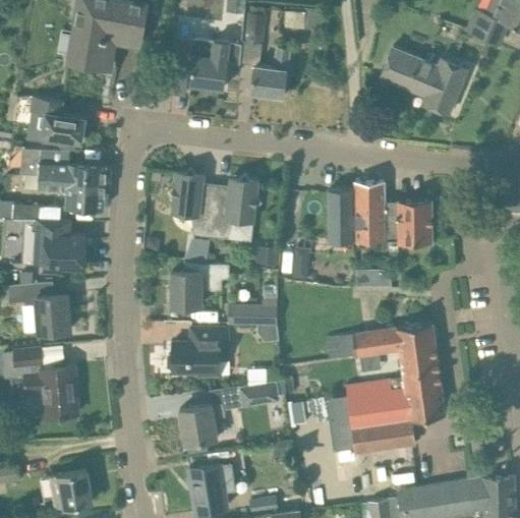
[(139,46),(142,26),(147,5),(117,0),(78,0),(68,64),(103,69),(108,41),(139,46)]
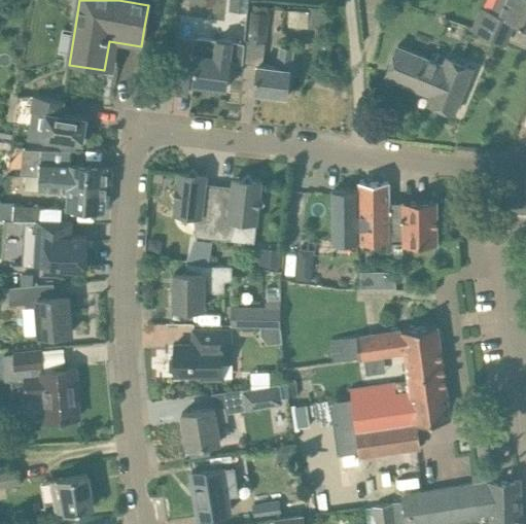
[(525,0),(499,0),(494,13),(481,8),(471,32),(501,44),(511,24),(525,30),(525,0)]
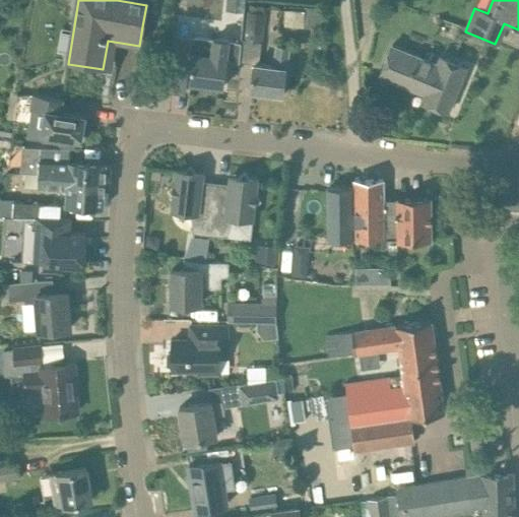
[(320,29),(321,11),(305,10),(304,13),(284,12),(283,27),(320,29)]
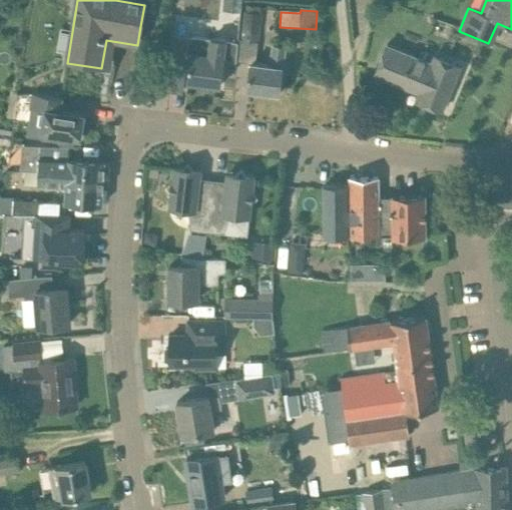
[(260,15),(244,14),(242,42),(258,43),(260,15)]
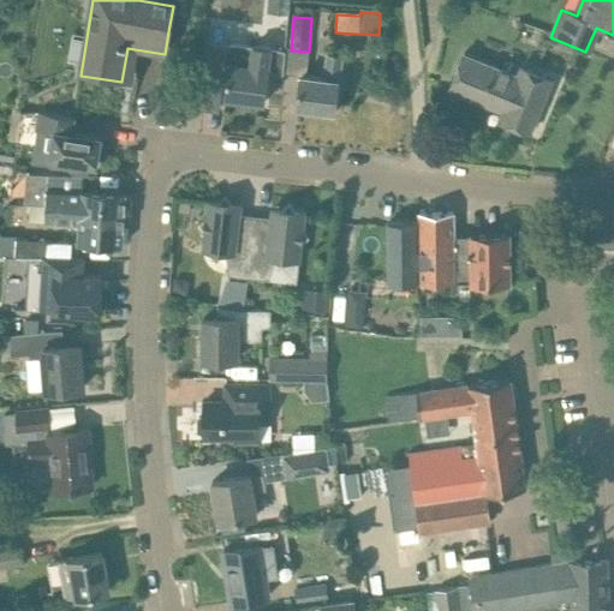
[(285,53),(251,48),(225,46),(222,65),(228,66),(225,101),(263,106),(268,73),(281,76),(285,53)]
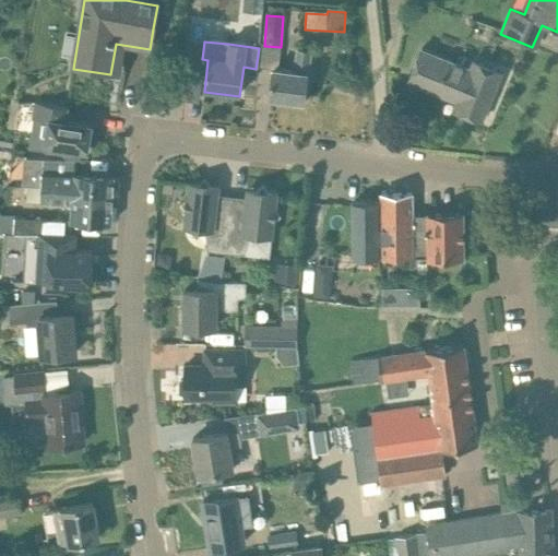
[(310,52),(297,51),(294,72),(273,70),(269,99),(304,104),(310,52)]
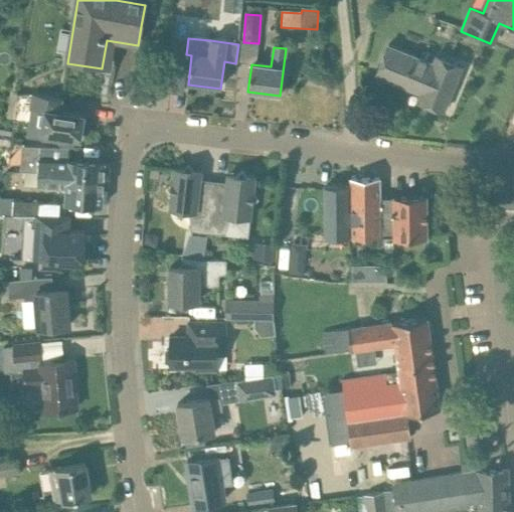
[(387,47),(375,77),(419,95),(416,103),(444,113),(462,68),(436,57),(433,65),(387,47)]
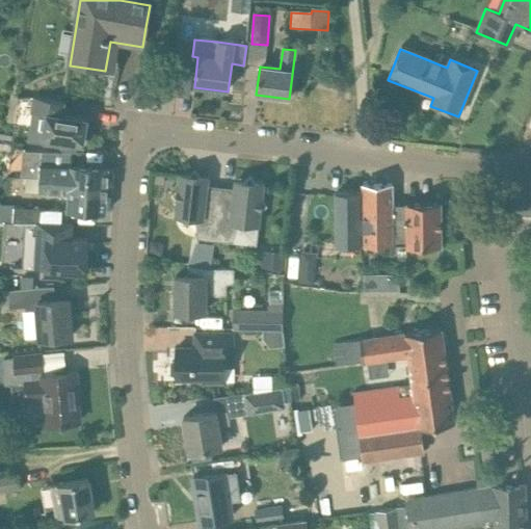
[(32,113),(27,142),(43,144),(61,148),(61,143),(77,146),(82,147),(86,121),(61,116),(63,103),(43,100),(34,99),(32,113)]
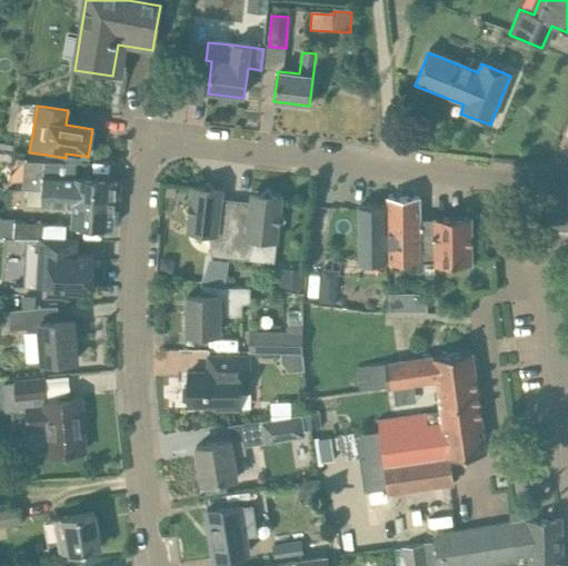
[(23,162),(22,192),(28,192),(42,194),(41,207),(41,208),(72,209),(71,227),(90,228),(112,229),(116,180),(93,179),(57,177),(58,164),(45,164),(23,162)]
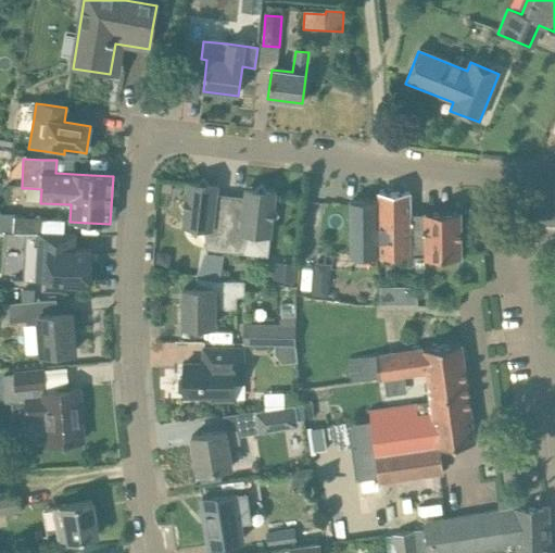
[(186,200),(179,204),(185,212),(183,227),(203,229),(205,251),(224,253),(230,200),(215,199),(217,187),(209,187),(203,179),(197,185),(188,184),(186,200)]
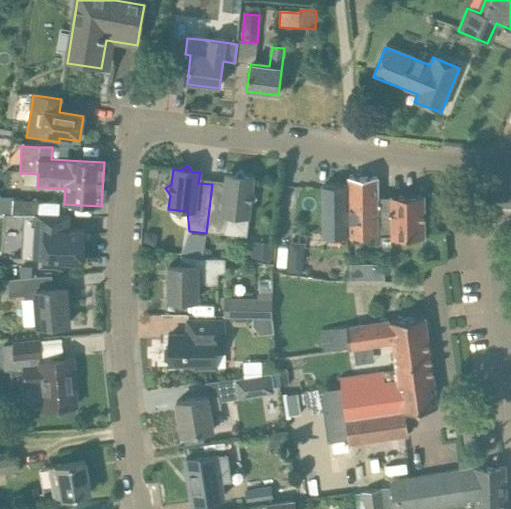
[(148,171),(148,178),(157,179),(157,171),(148,171)]
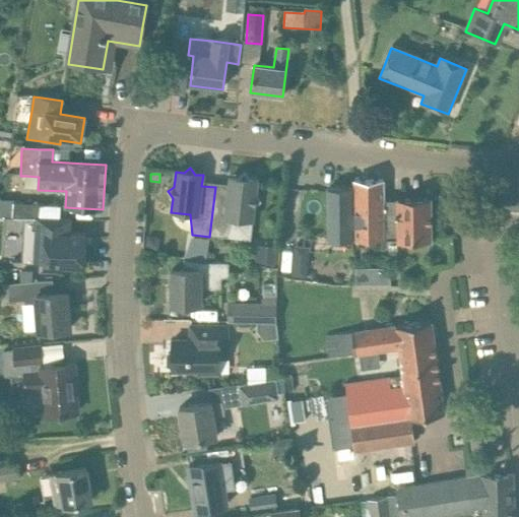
[(229,189),(215,187),(209,237),(250,242),(254,207),(260,202),(256,196),(257,181),(249,181),(244,175),(238,179),(230,178),(229,187),(229,189)]
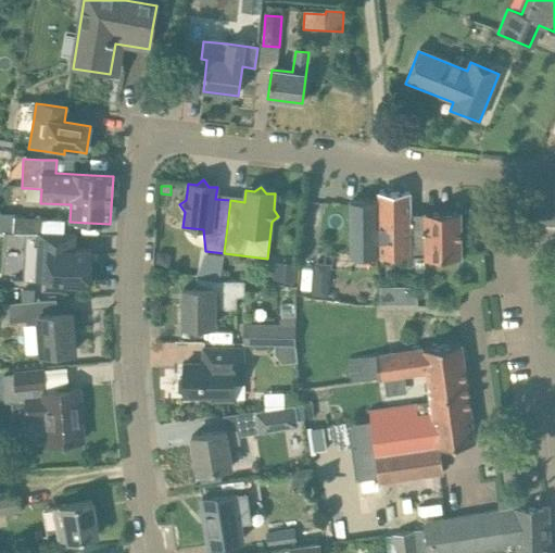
[(379,258),(408,258),(410,215),(410,193),(407,193),(407,195),(379,195),(379,203),(379,258)]
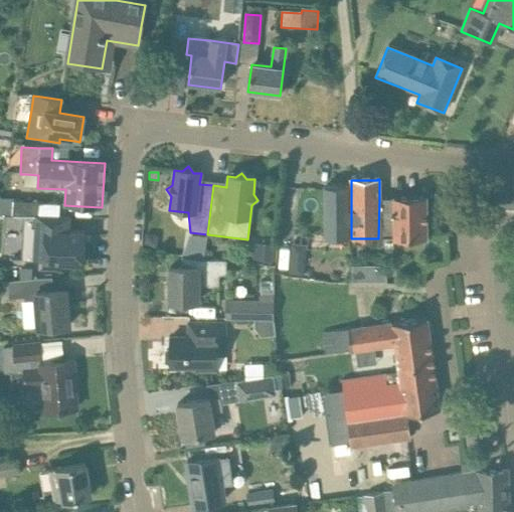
[(351,238),(351,188),(324,189),(324,230),(325,239),(351,238)]
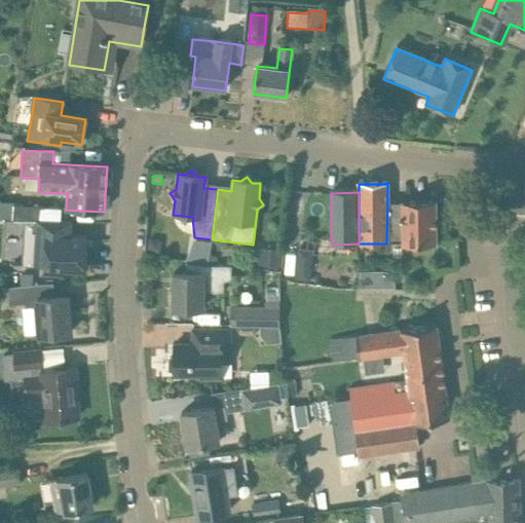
[(387,203),(386,244),(402,244),(402,246),(436,245),(435,202),(387,203)]
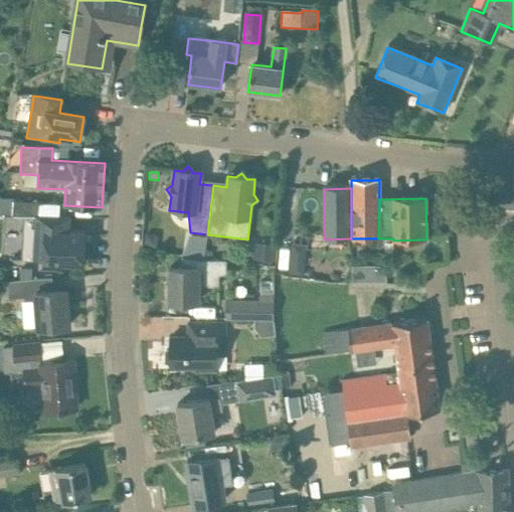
[(12,214),(12,215),(23,216),(38,217),(38,216),(39,204),(39,203),(13,201),(12,214)]
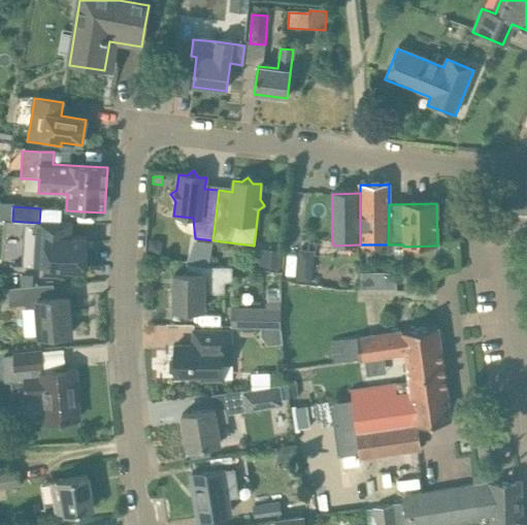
[(69,239),(70,223),(39,222),(39,223),(24,222),(21,269),(45,270),(45,276),(63,277),(63,271),(85,272),(86,240),(69,239)]
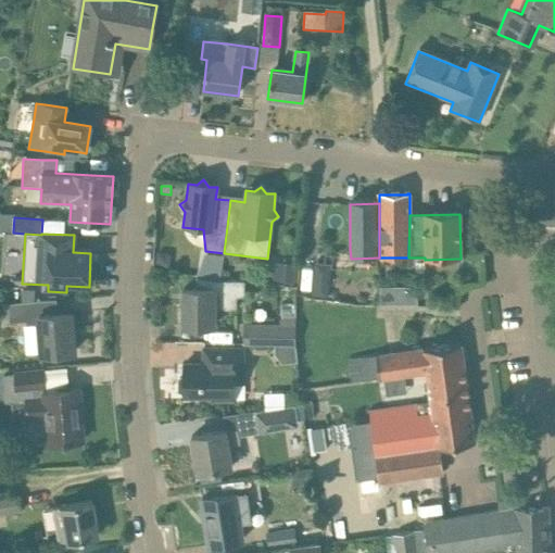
[(244,297),(244,283),(217,283),(196,279),(196,291),(183,291),(183,311),(178,311),(178,323),(183,323),(183,327),(216,327),(216,311),(236,311),(236,300),(244,297)]
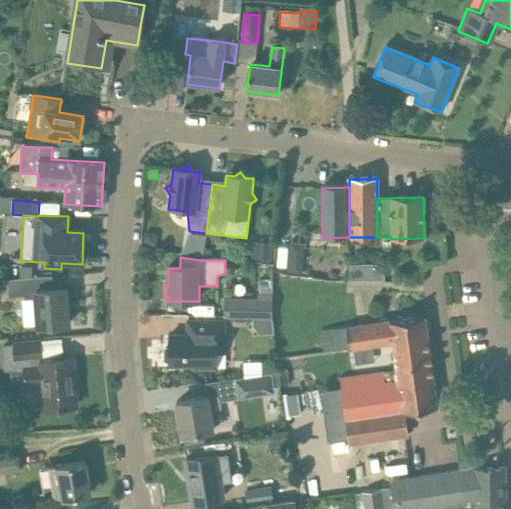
[(287,259),(285,274),(301,275),(302,266),(295,260),(287,259)]
